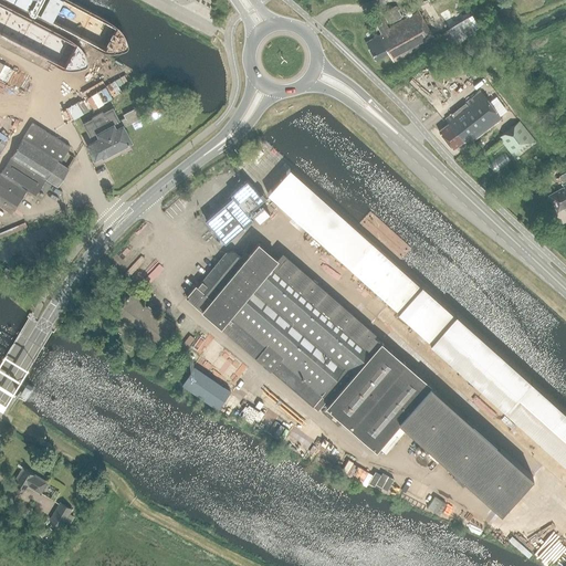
[(383,13),(389,24),(402,17),(397,6),(383,13)]
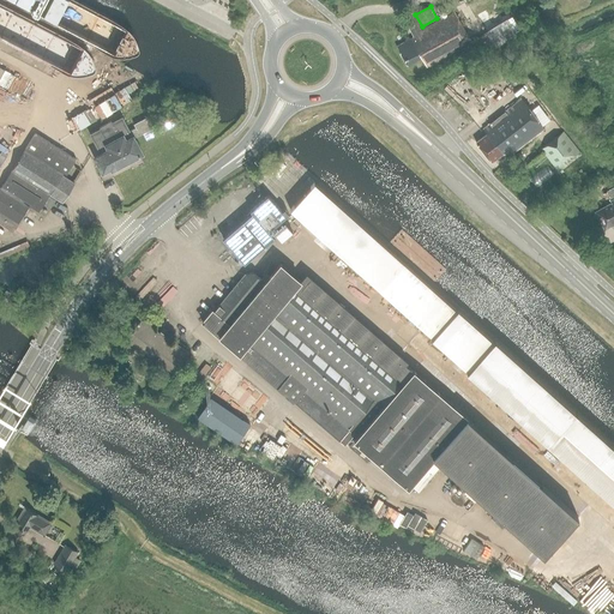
[(407,65),(421,58),(427,68),(471,43),(455,12),(421,31),(416,23),(409,26),(414,37),(397,47),(407,65)]
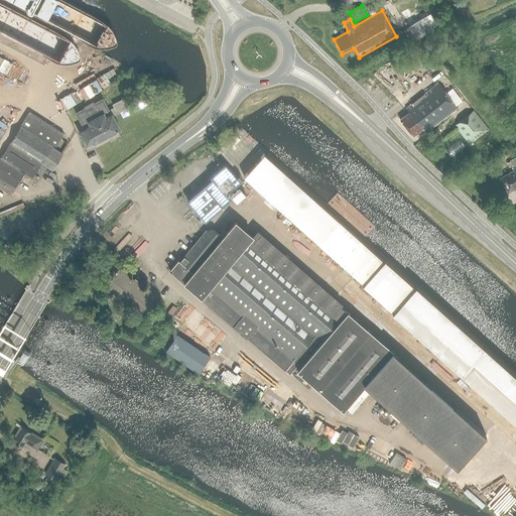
[(58,47),(17,27),(11,38),(53,58),(58,47)]
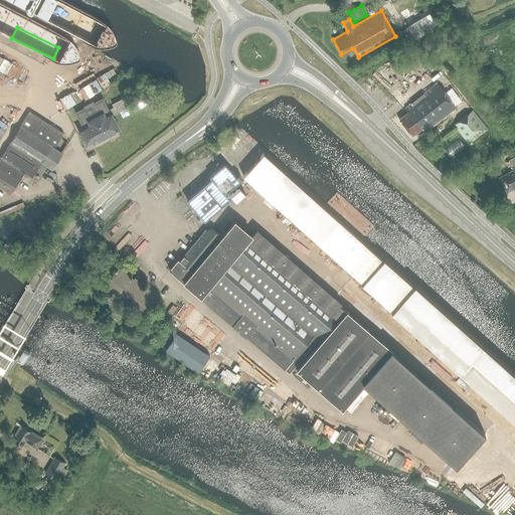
[(0,51),(0,64),(10,69),(15,58),(0,51)]
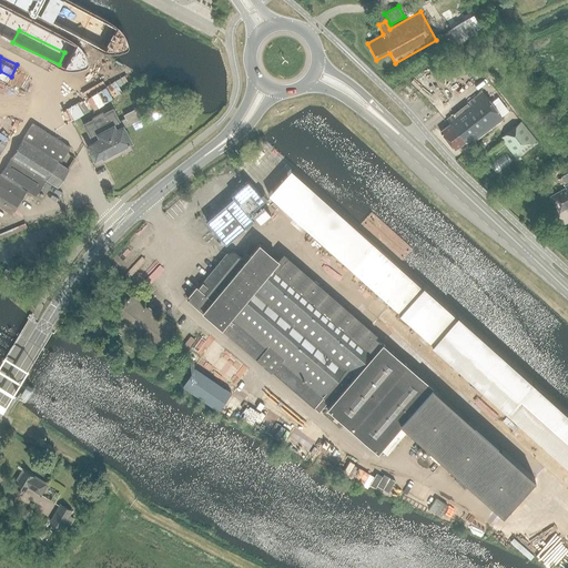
[(468,146),(486,132),(504,119),(483,91),(447,120),(450,124),(440,132),(454,150),(465,142),(468,146)]
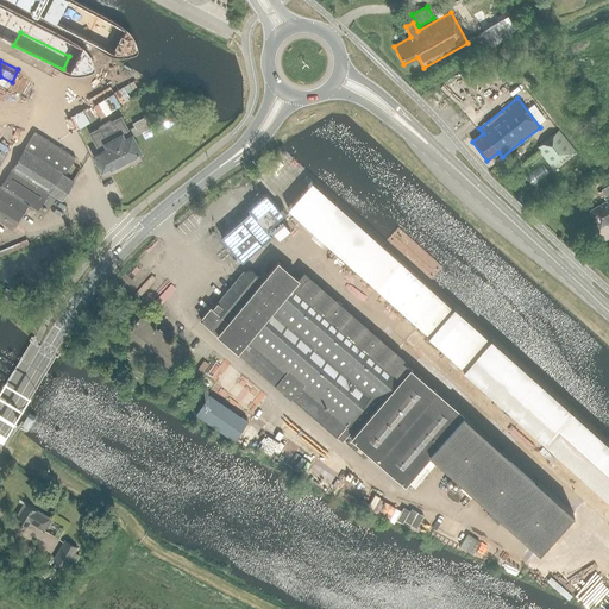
[(90,133),(99,149),(100,154),(95,156),(102,169),(111,165),(112,167),(119,163),(120,165),(127,161),(126,159),(137,154),(137,155),(138,154),(138,152),(139,152),(137,149),(139,148),(136,139),(133,140),(131,137),(152,125),(148,115),(133,124),(136,126),(127,130),(121,117),(90,133)]
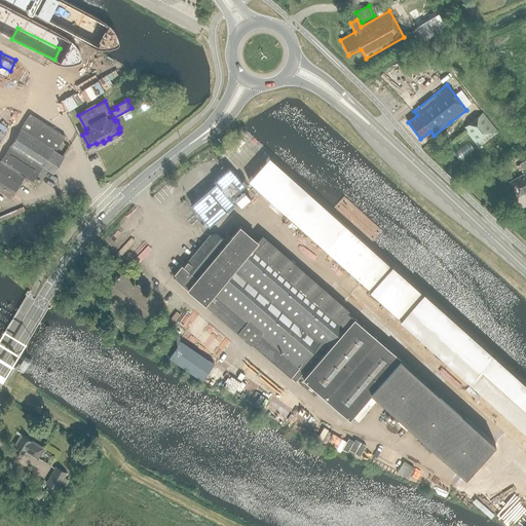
[(479,147),(498,132),(482,113),(466,125),(462,119),(457,122),(462,128),(463,127),(479,147)]
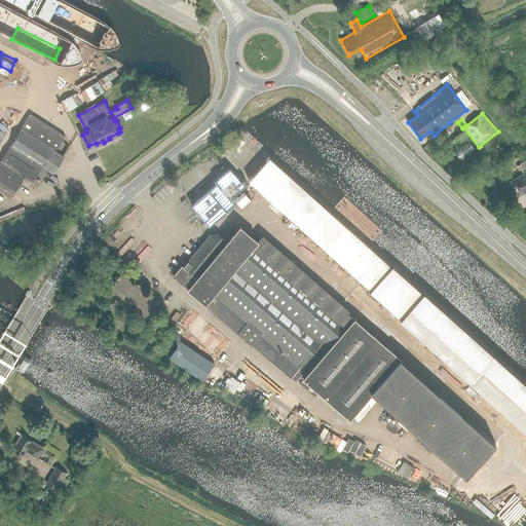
[(0,189),(12,198),(26,177),(34,182),(34,181),(39,185),(47,171),(54,175),(65,157),(63,156),(69,147),(62,142),(66,136),(30,114),(0,162),(0,189)]
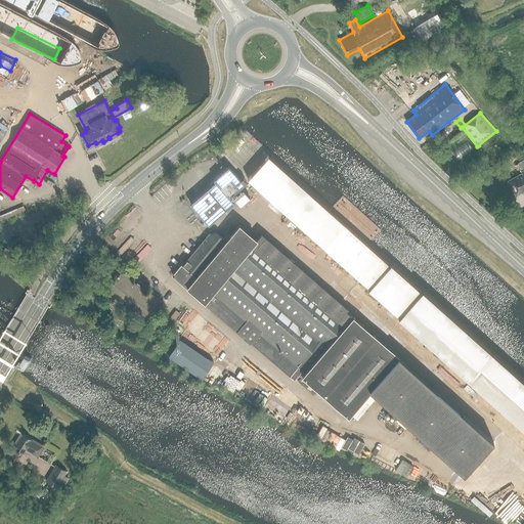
[(499,407),(523,379),(265,156),(245,179),(288,216),(284,221),(292,228),(296,224),(361,280),(357,285),(499,407)]
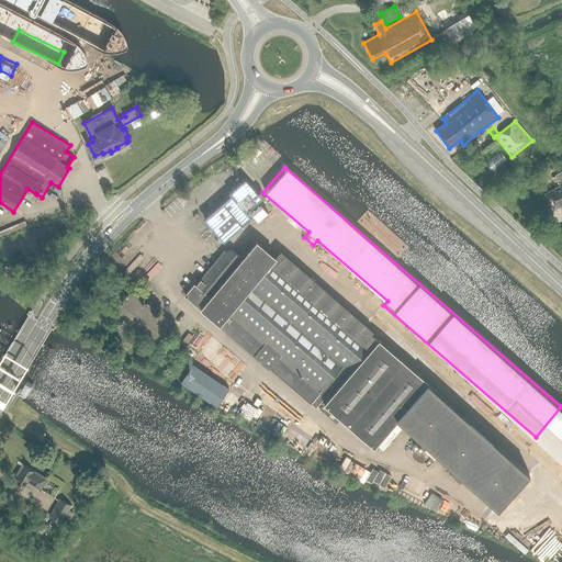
[(204,218),(224,240),(250,217),(246,212),(263,197),(248,178),(229,193),(232,195),(204,218)]
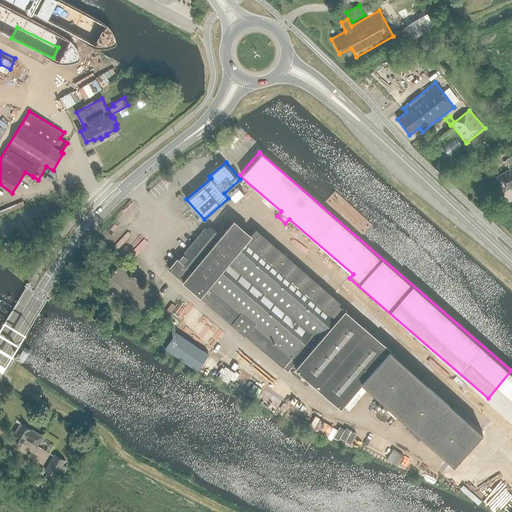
[(511,165),(509,168),(510,170),(497,177),(504,190),(511,186),(511,165)]
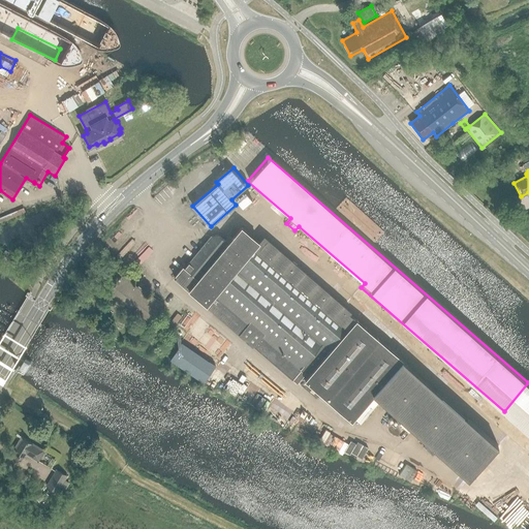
[(253,199),(246,191),(237,199),(243,208),(253,199)]
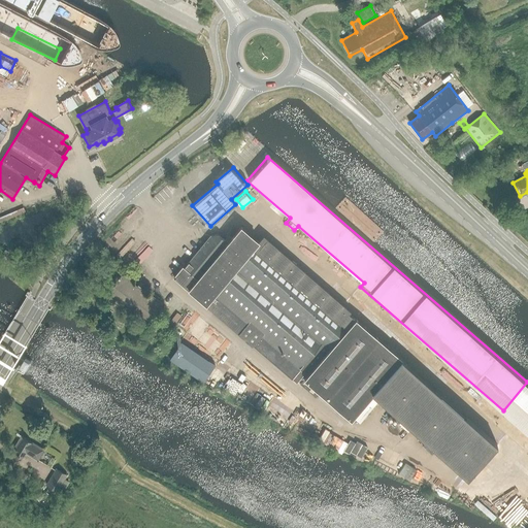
[(402,361),(349,314),(351,310),(314,278),(281,250),(264,235),(259,240),(241,226),(231,237),(229,235),(224,239),(218,234),(211,235),(185,266),(183,265),(173,276),(187,288),(204,303),(206,304),(205,305),(254,347),(291,380),(300,369),(306,375),(304,378),(305,380),(321,393),(345,414),(351,419),(356,414),(373,394),(378,399),(467,475),(497,443),(402,361)]
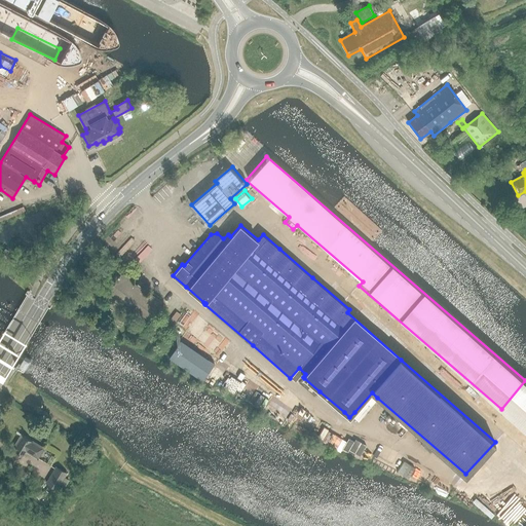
[(119,310),(123,304),(148,321),(161,301),(152,295),(151,295),(120,274),(105,296),(113,301),(111,305),(119,310)]
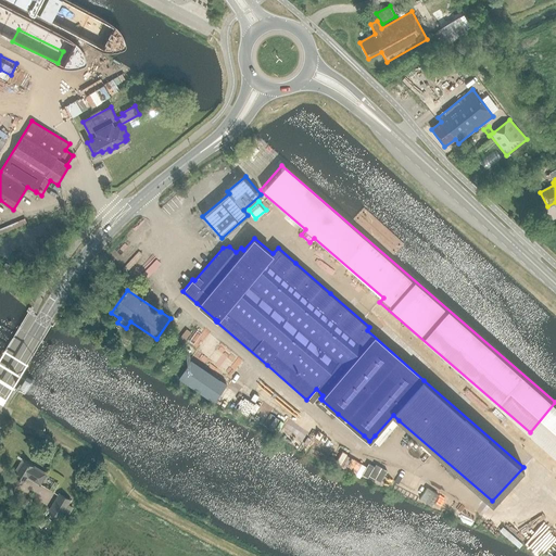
[(17,330),(40,344),(42,344),(45,342),(43,340),(20,327),(17,326),(16,328),(17,330)]
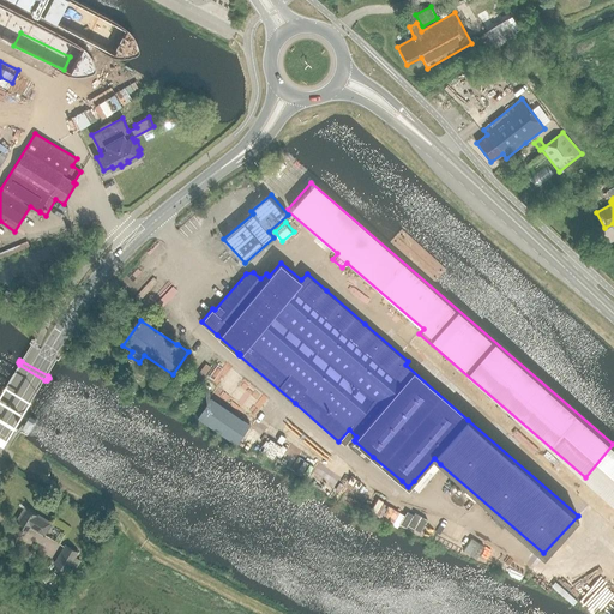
[(211,367),(205,363),(181,395),(175,391),(170,398),(181,407),(211,367)]
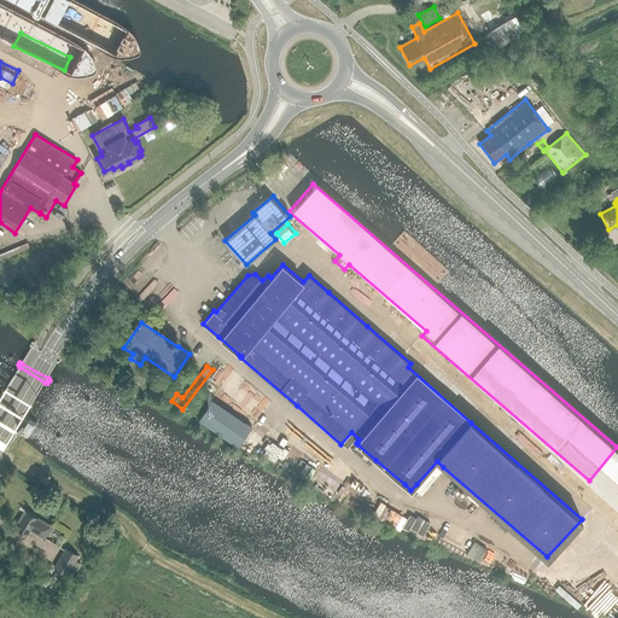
[(227,406),(235,394),(225,385),(216,397),(227,406)]
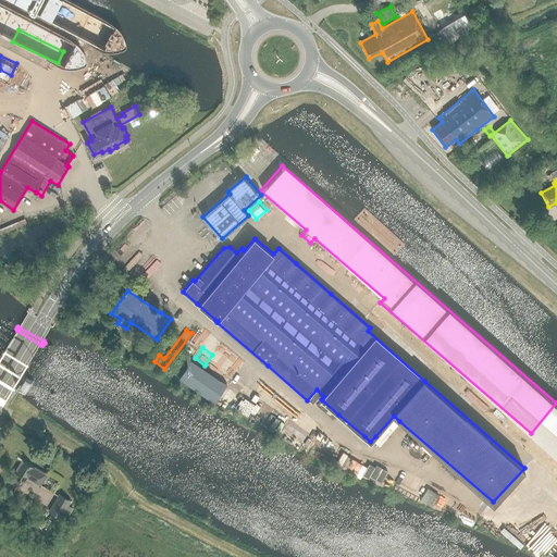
[(227,386),(192,362),(180,380),(215,405),(227,386)]
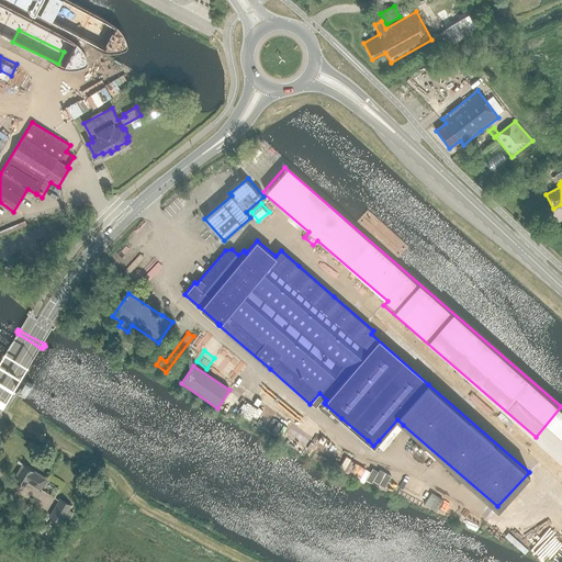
[(21,390),(27,394),(33,386),(26,382),(21,390)]
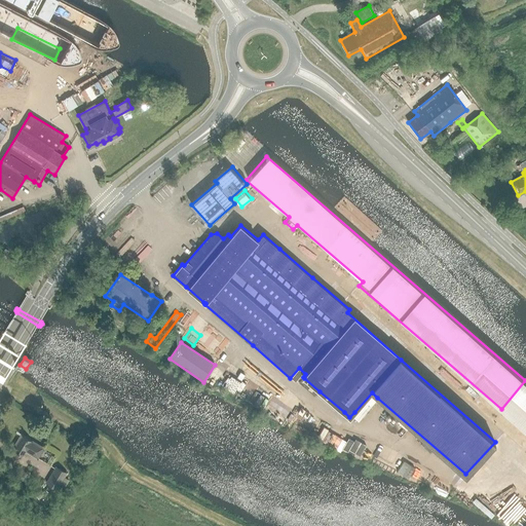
[(217,366),(225,372),(230,366),(221,360),(217,366)]
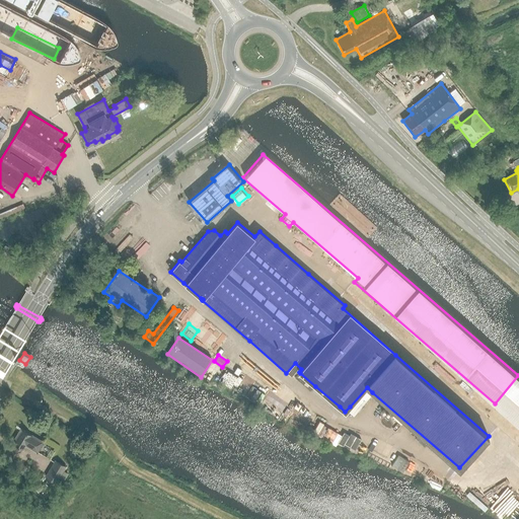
[(222,380),(231,387),(238,378),(229,371),(222,380)]
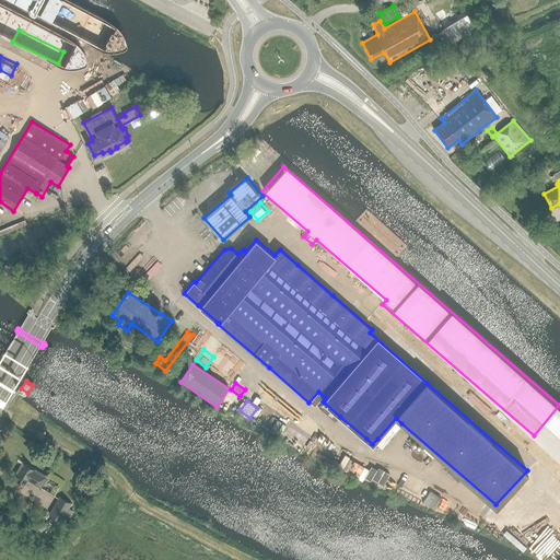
[(340,417),(324,403),(318,408),(335,422),(340,417)]
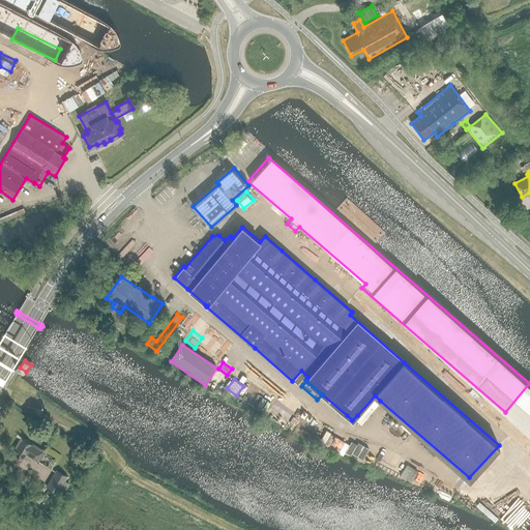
[(258,395),(262,388),(253,383),(248,389),(258,395)]
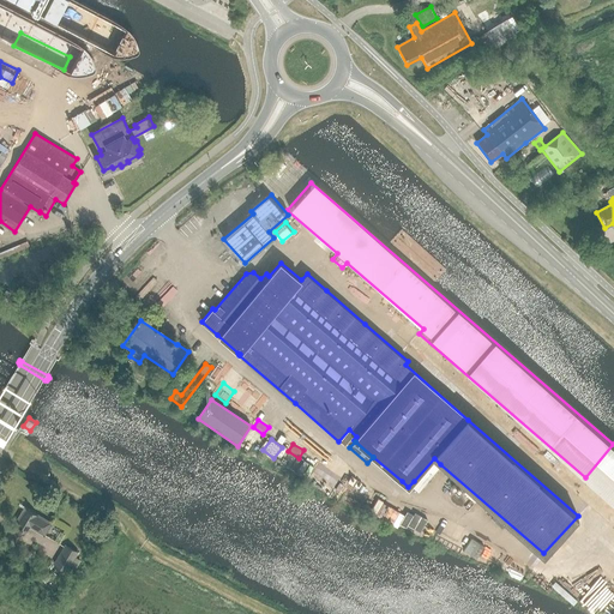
[(421,487),(440,464),(434,458),(414,481),(421,487)]
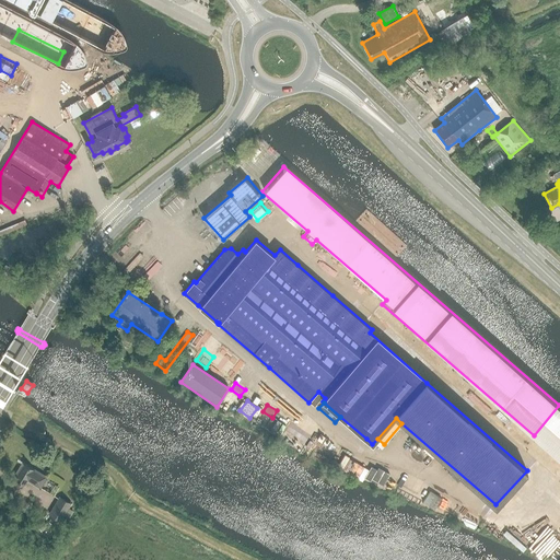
[(287,429),(307,442),(312,434),(291,421),(287,429)]
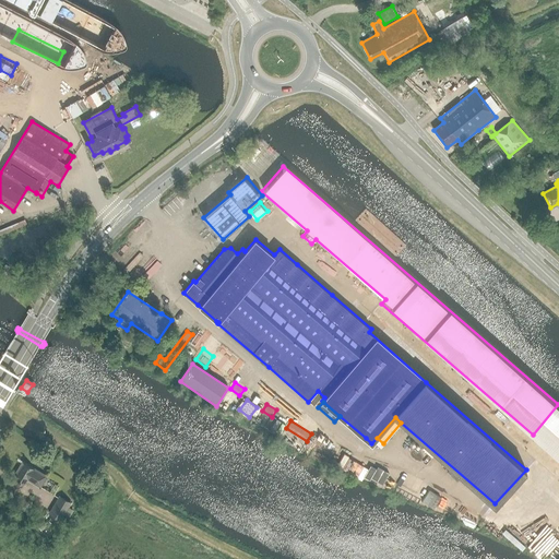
[(21,462),(12,478),(24,485),(27,479),(39,486),(45,476),(21,462)]
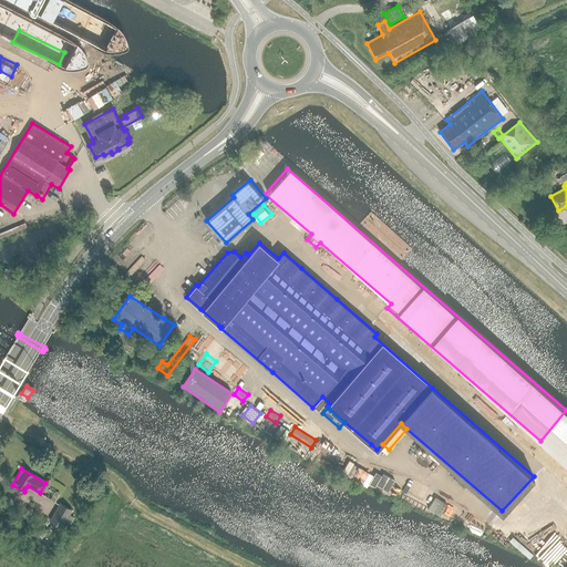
[(73,511),(60,503),(49,522),(62,529),(73,511)]
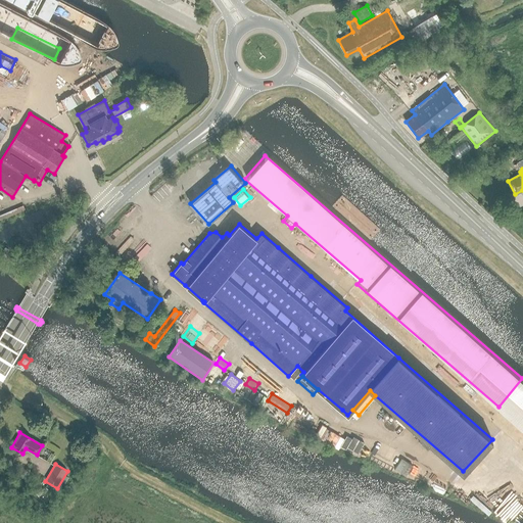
[(34,490),(39,497),(48,490),(43,483),(34,490)]
